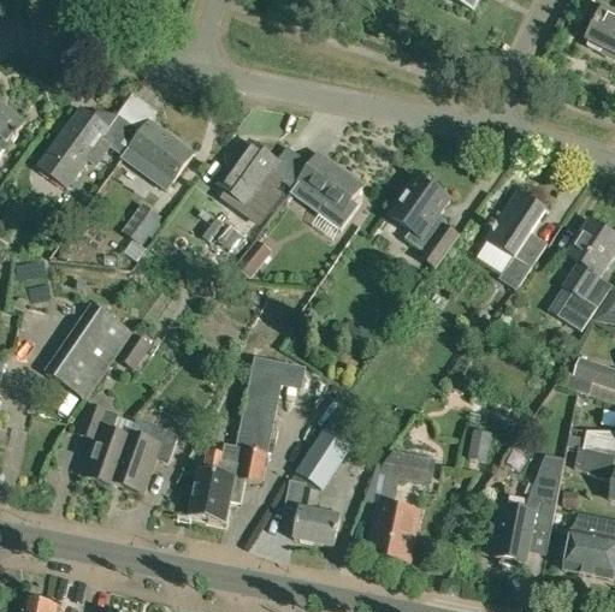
[(614,52),(614,11),(604,6),(587,39),(591,40),(589,45),(599,49),(601,46),(614,52)]
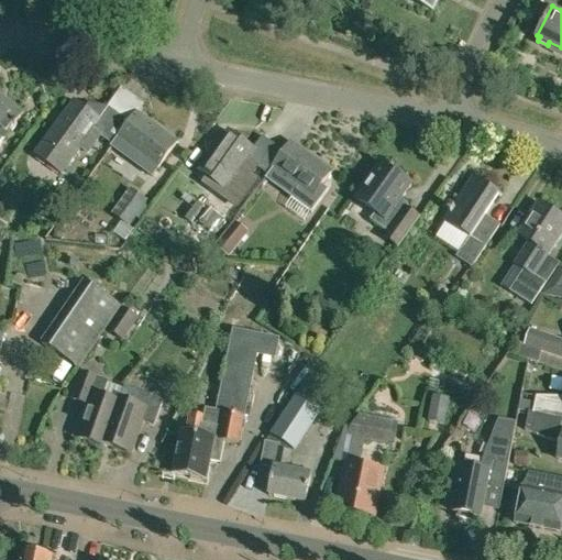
[(114,101),(129,117),(145,101),(131,86),(114,101)]
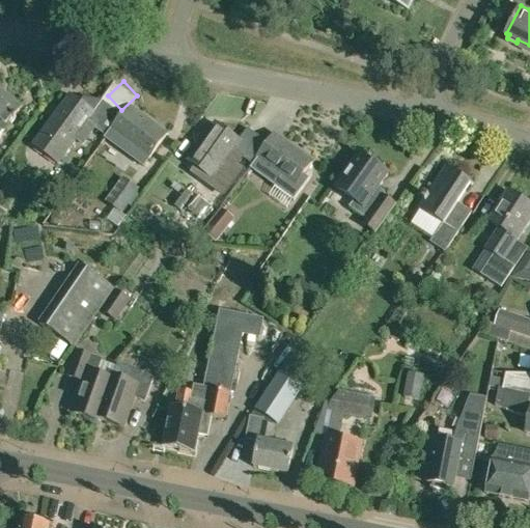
[(0,139),(0,132),(21,104),(0,88),(0,139)]
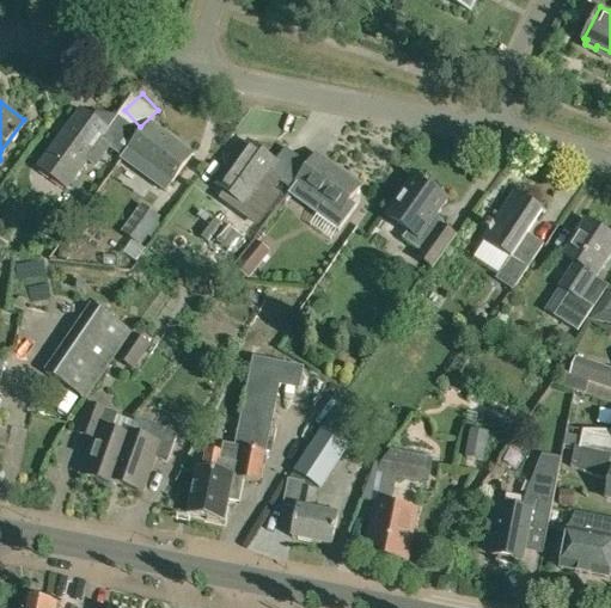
[(65,185),(85,158),(95,165),(110,143),(112,146),(129,122),(117,112),(96,109),(92,114),(81,106),(37,166),(65,185)]
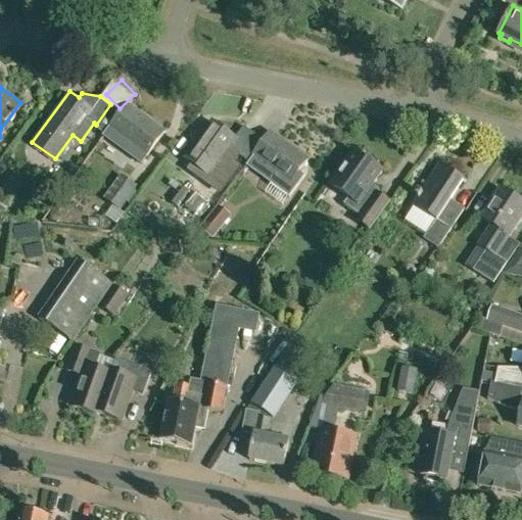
[(110,104),(96,125),(106,132),(110,126),(148,153),(165,130),(128,103),(122,111),(110,104)]
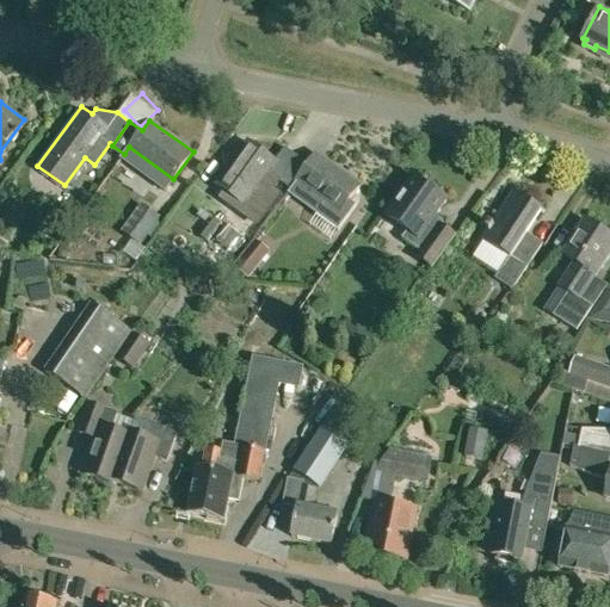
[(275,174),(278,177),(296,152),(285,143),(275,159),(248,138),(217,181),(225,187),(219,196),(238,210),(244,202),(244,200),(250,192),(257,197),(275,174)]
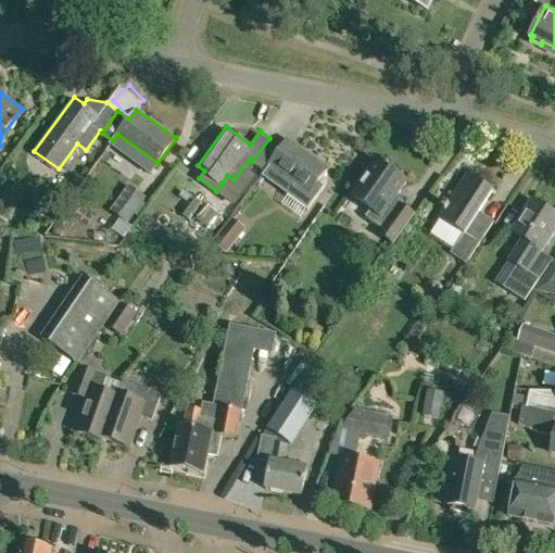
[(260,174),(304,208),(322,185),(315,181),(326,166),(287,137),(280,146),(269,138),(253,161),(263,168),(260,174)]
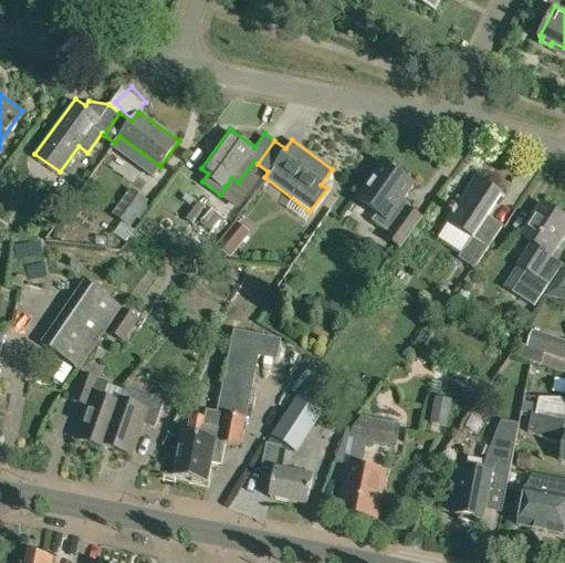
[(386,235),(399,244),(420,215),(399,200),(412,181),(383,159),(356,196),(377,211),(374,217),(390,229),(386,235)]
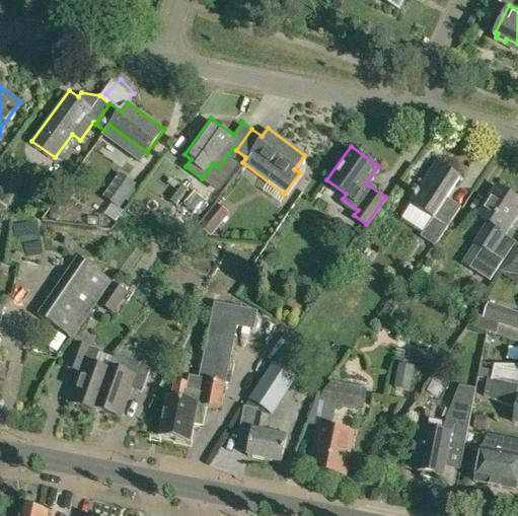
[(420,234),(434,243),(440,233),(459,204),(446,195),(459,174),(434,158),(408,200),(431,216),(426,223),(420,234)]
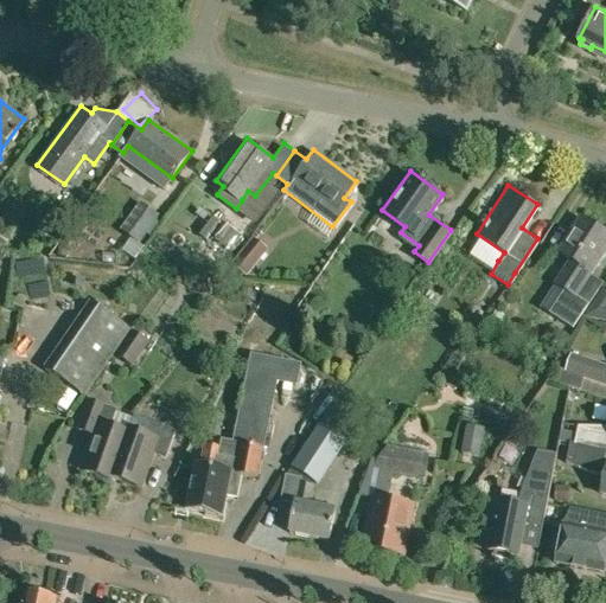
[(119,226),(138,239),(158,212),(139,199),(119,226)]
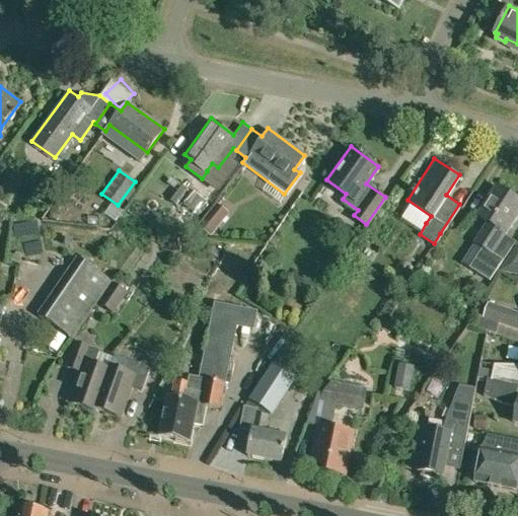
[(504,232),(517,210),(517,197),(495,182),(476,212),(488,219),(473,239),(483,245),(470,266),(489,278),(514,238),(504,232)]
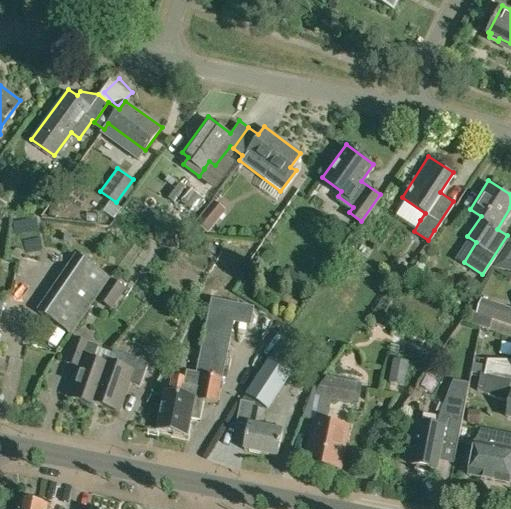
[(179,199),(193,209),(203,196),(189,186),(179,199)]
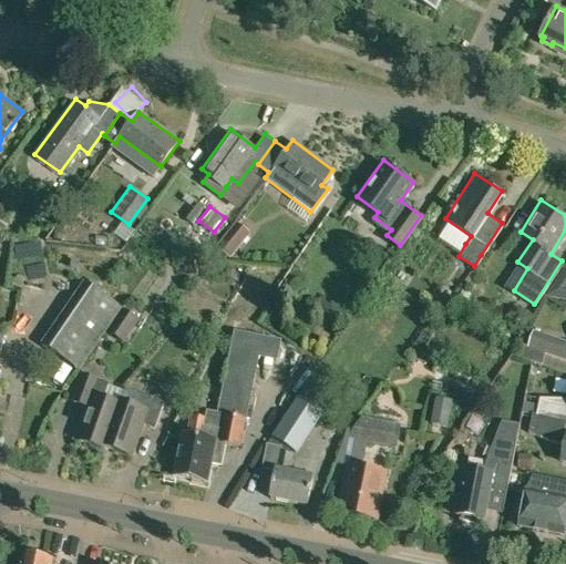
[(215,245),(229,256),(249,231),(235,219),(215,245)]
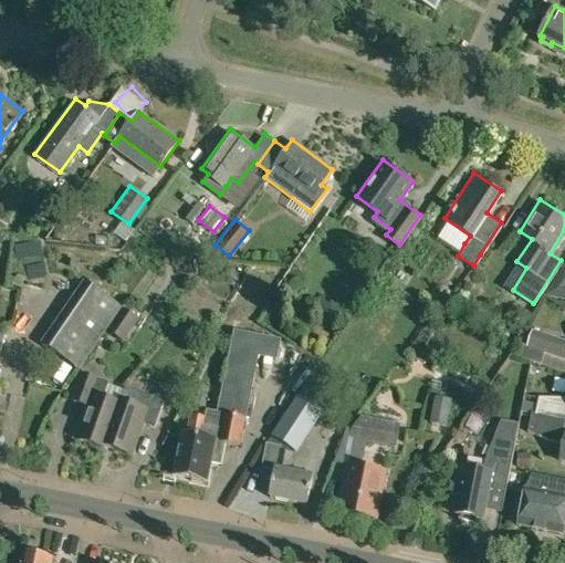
[(133,229),(127,225),(121,220),(113,231),(124,240),(133,229)]
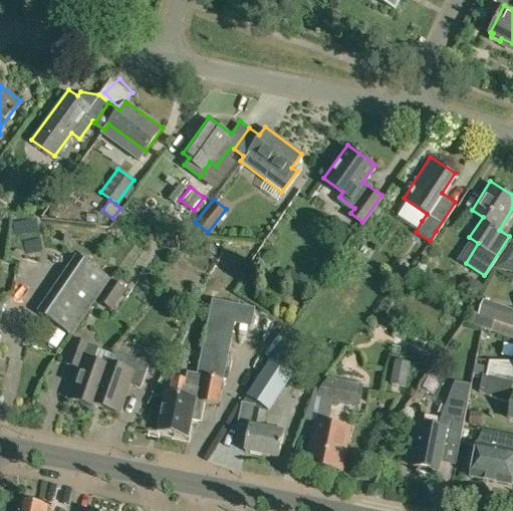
[(204,249),(215,253),(218,243),(206,240),(204,249)]
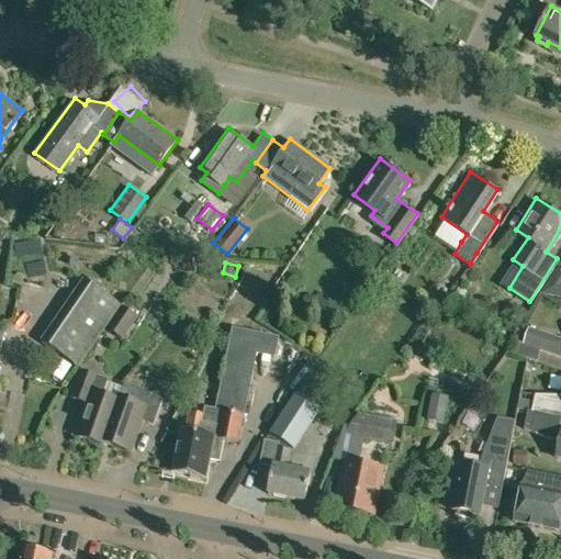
[(351,281),(362,289),(370,278),(358,270),(351,281)]
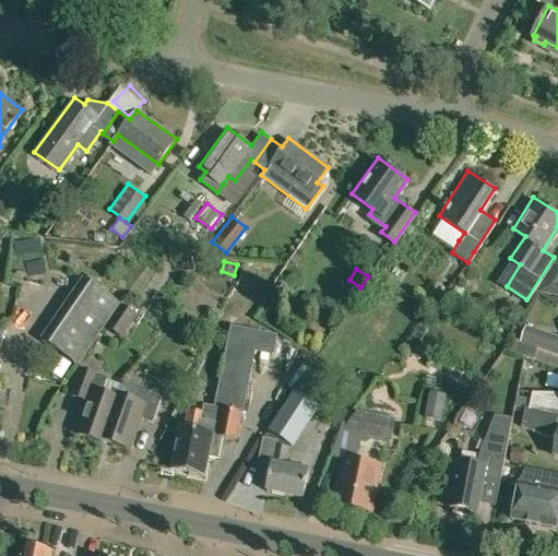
[(39,335),(76,363),(104,323),(120,300),(82,274),(39,335)]
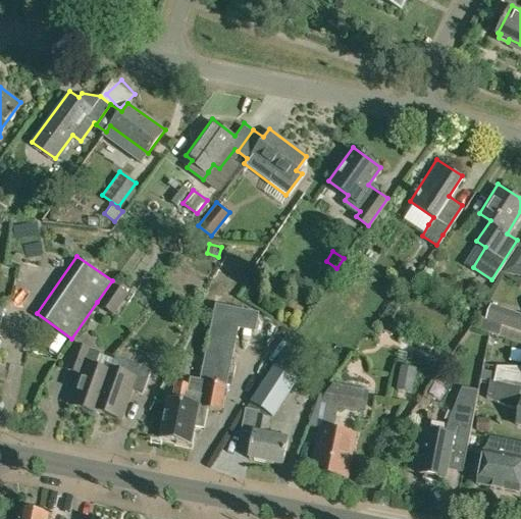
[(520,259),(511,257),(502,271),(520,274),(520,259)]
